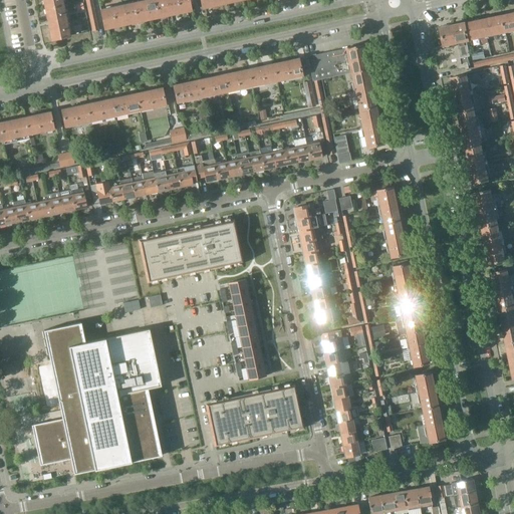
[(61,0),(43,0),(45,9),(63,5),(61,0)]
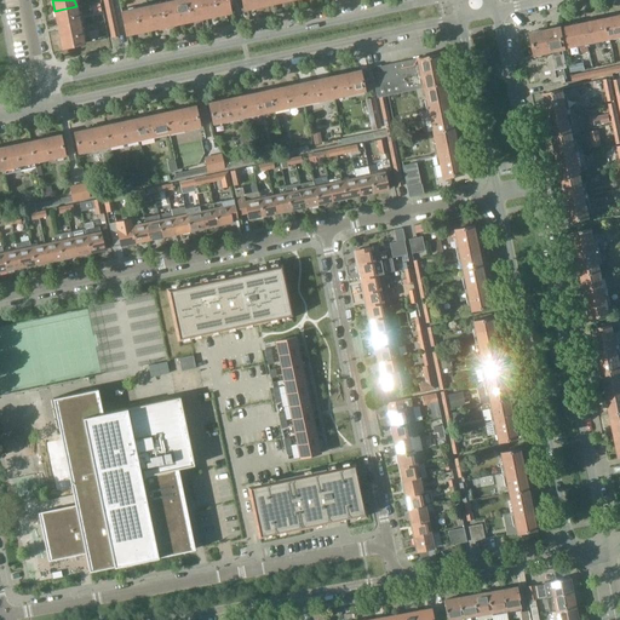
[(173,0),(171,0),(148,5),(153,29),(178,23),(173,0)]
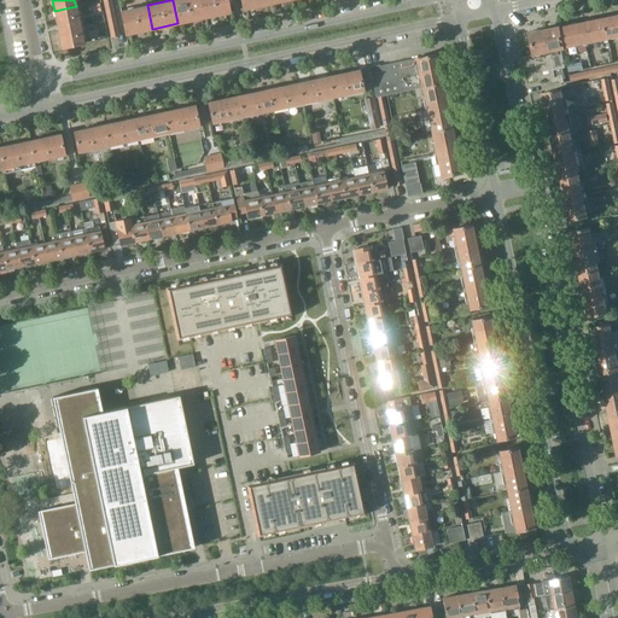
[(199,0),(173,0),(178,23),(203,18),(199,0)]
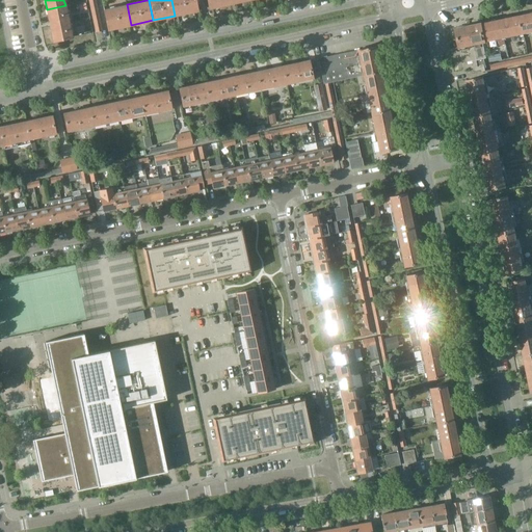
[(194,0),(171,0),(175,16),(197,10),(194,0)]
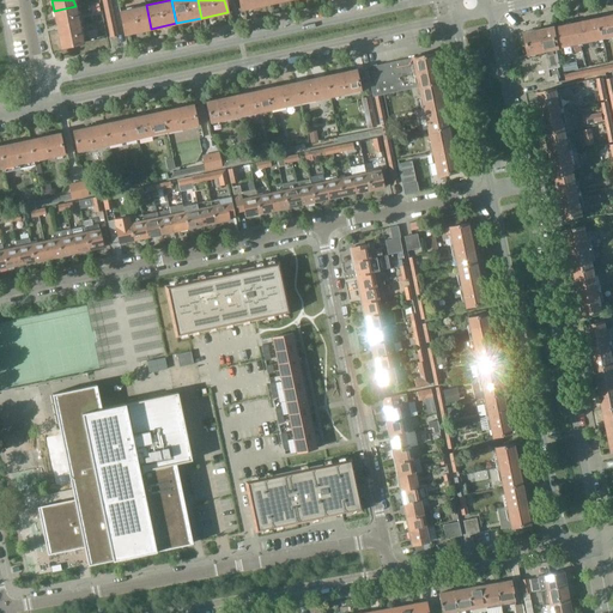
[(146,5),(121,10),(126,34),(151,29),(146,5)]
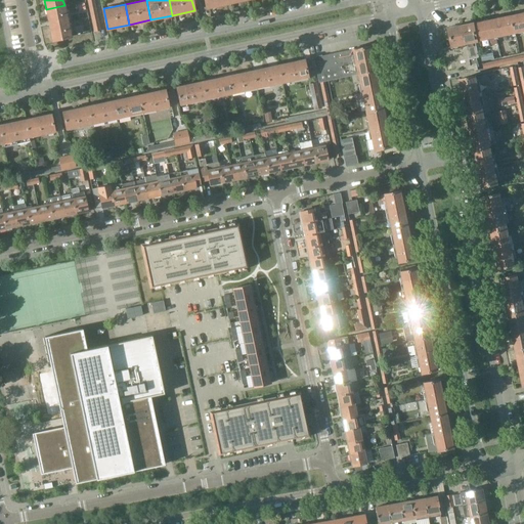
[(64,5),(46,9),(49,23),(50,27),(53,42),(58,40),(57,40),(71,37),(64,5)]
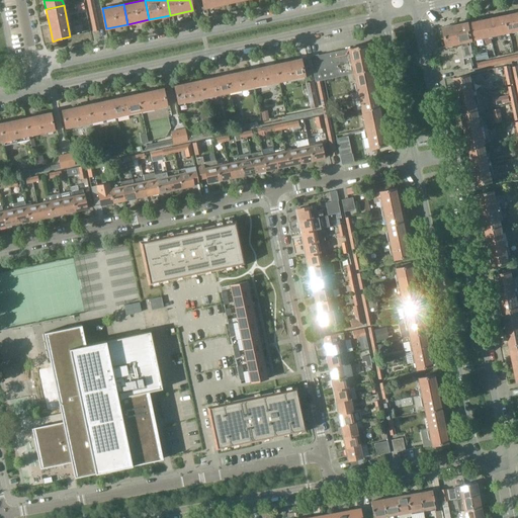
[(517,12),(505,16),(509,32),(517,29),(517,12)]
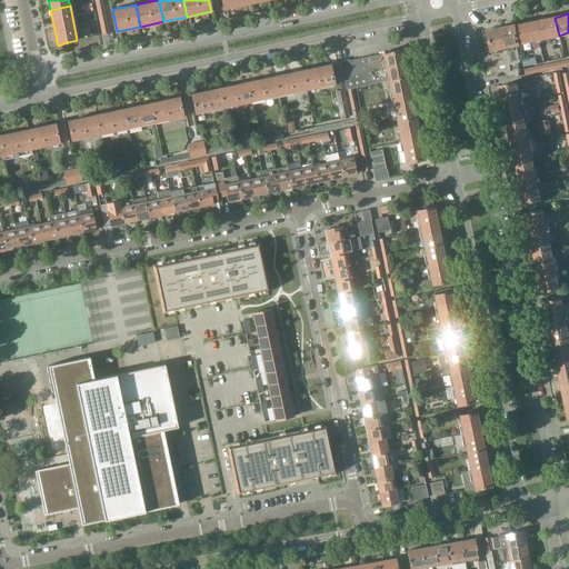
[(532,22),(515,26),(519,45),(532,41),(533,48),(540,47),(539,40),(559,36),(555,18),(538,21),(538,20),(532,21),(532,22)]
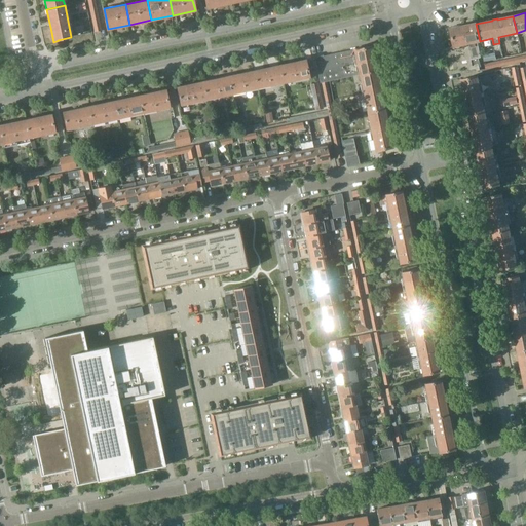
[(476,24),(463,26),(467,44),(473,66),(465,68),(465,71),(476,69),(477,71),(480,71),(480,68),(482,68),(479,58),(481,58),(477,41),(480,41),(476,24)]
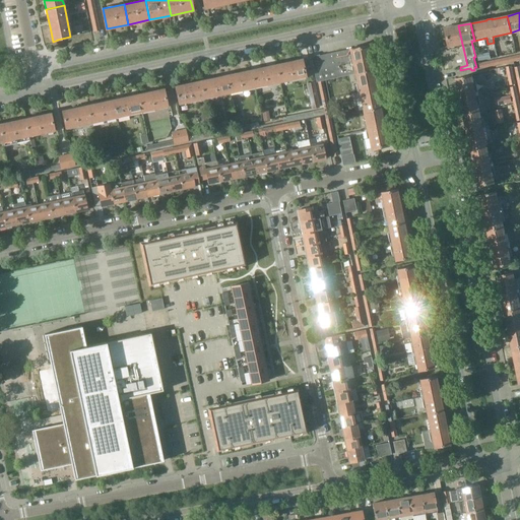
[(458,25),(446,28),(448,38),(450,46),(453,61),(455,68),(460,67),(467,65),(462,44),(458,25)]
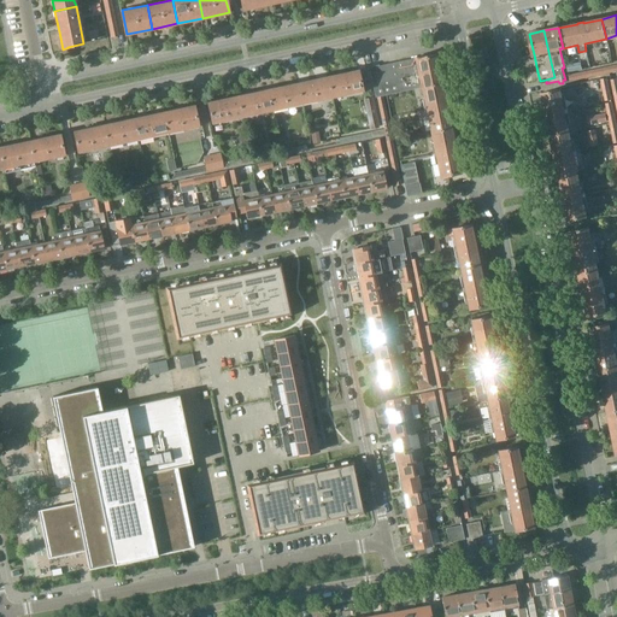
[(424,57),(376,66),(380,82),(439,69),(436,54),(424,57)]
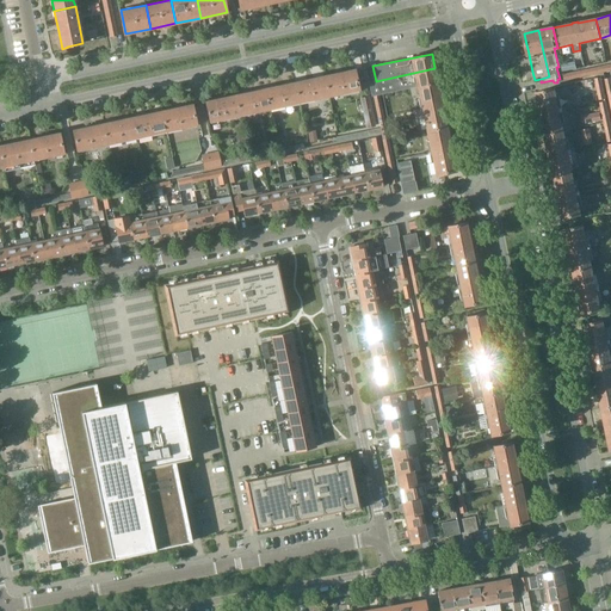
[(372,66),(365,67),(371,91),(372,97),(374,96),(378,96),(412,88),(418,87),(437,82),(438,82),(434,68),(376,81),(372,66)]
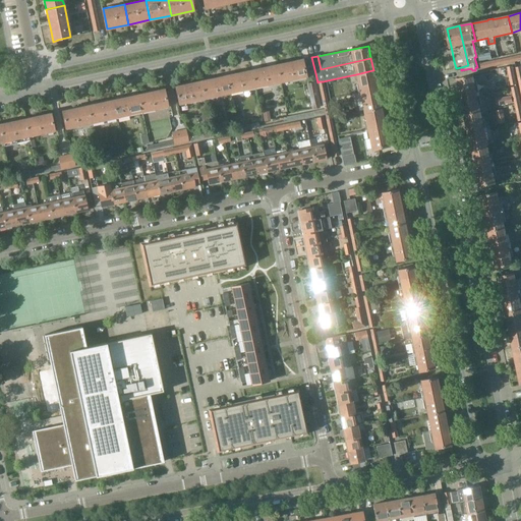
[(285,63),(277,65),(280,81),(305,75),(302,60),(294,61),(285,63)]
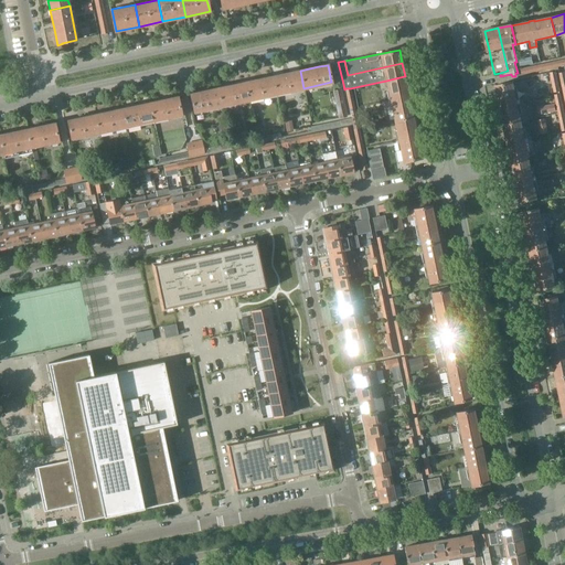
[(281,75),(273,76),(277,94),(304,88),(300,71),(291,73),(281,75)]
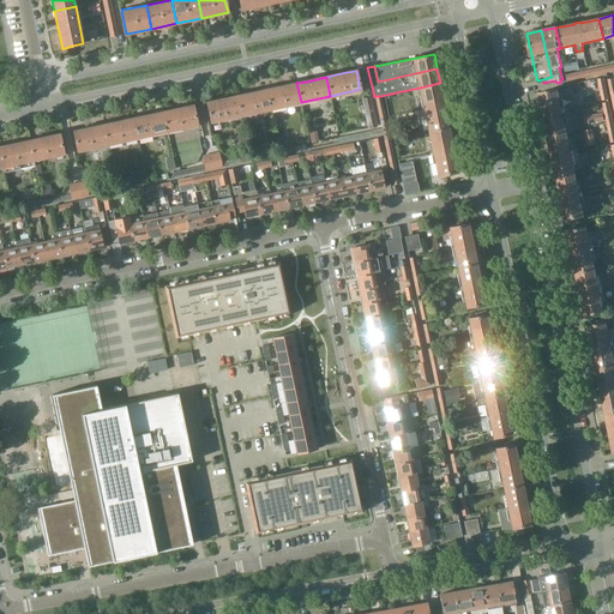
[(603,78),(599,79),(602,101),(608,100),(603,78)]
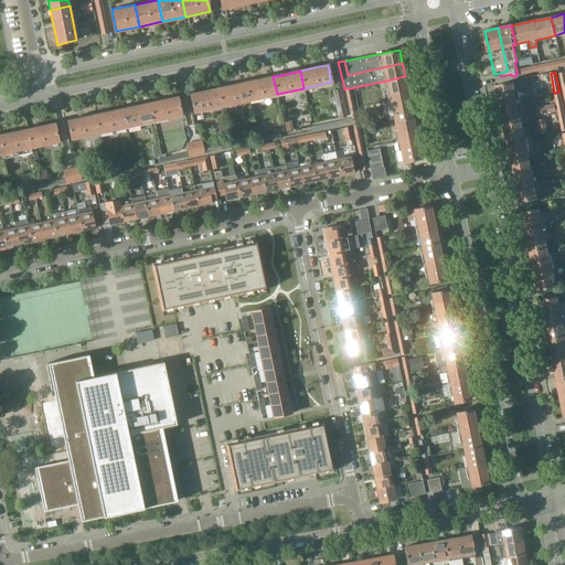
[(255,81),(246,83),(249,100),(277,94),(273,76),(264,78),(255,81)]
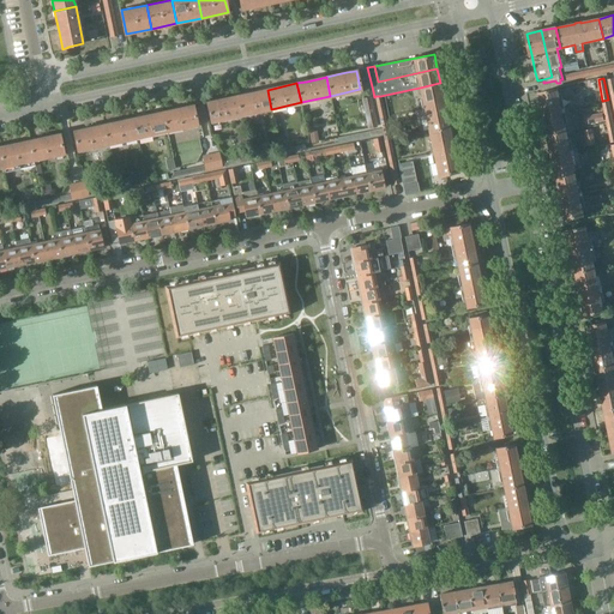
[(420,88),(414,89),(415,96),(421,95),(429,131),(449,127),(444,108),(445,108),(444,102),(443,102),(439,83),(420,88)]
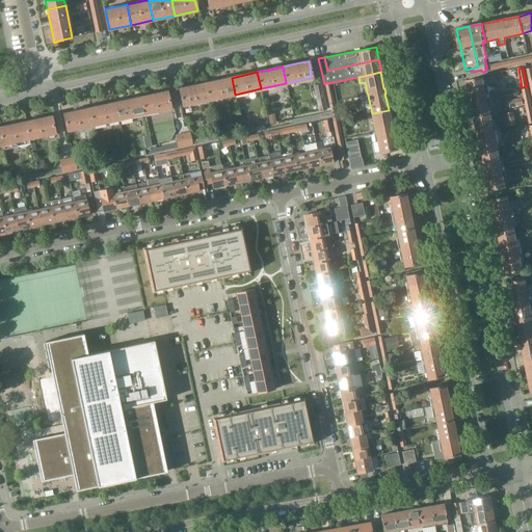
[(472,79),(467,80),(471,97),(470,97),(471,101),(471,102),(472,101),(475,117),(490,113),(483,77),(472,79)]
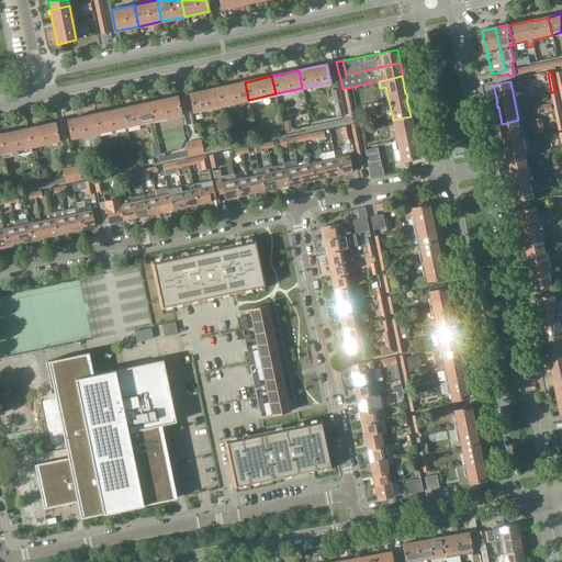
[(226,87),(217,88),(221,105),(248,100),(245,82),(236,83),(235,85),(226,87)]
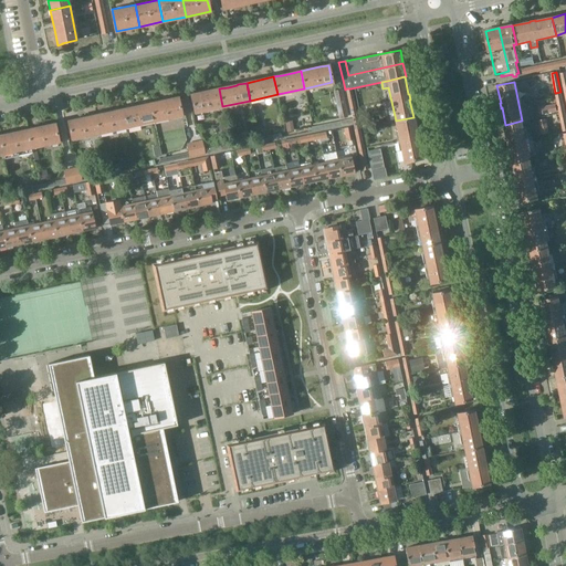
[(200,93),(191,95),(191,96),(195,112),(222,106),(219,88),(210,91),(200,93)]
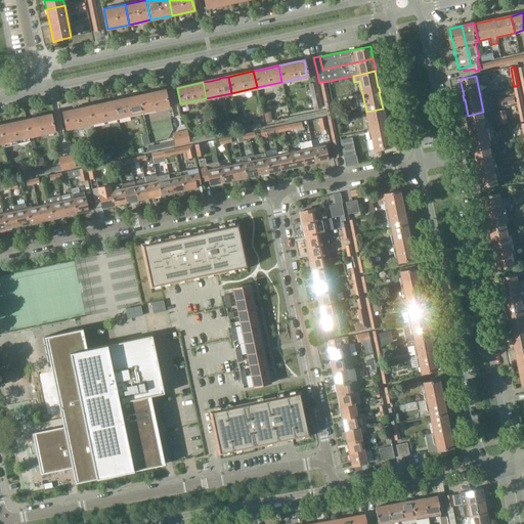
[(315,83),(308,85),(314,111),(321,108),(315,83)]
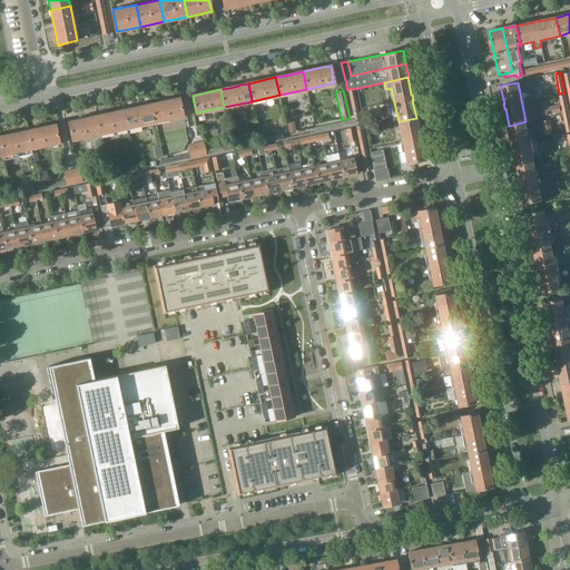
[(564,95),(558,96),(562,114),(569,112),(564,95)]
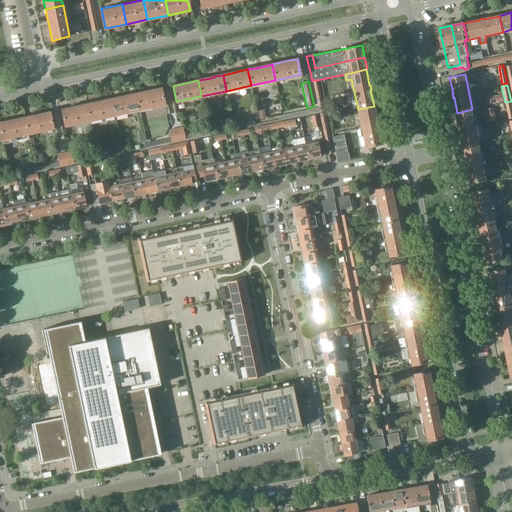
[(144,92),(136,94),(140,109),(164,104),(162,91),(161,88),(153,90),(144,92)]
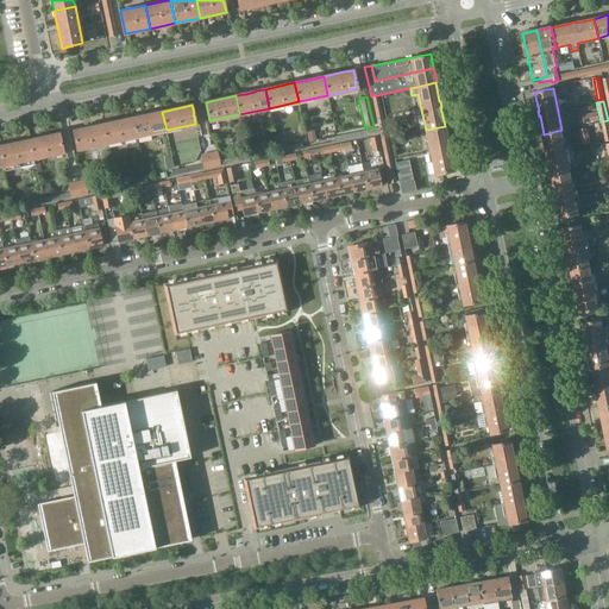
[(143,115),(132,118),(137,137),(167,130),(162,112),(152,113),(143,115)]
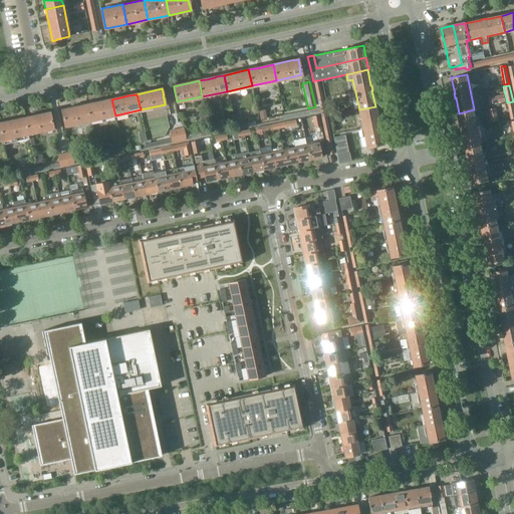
[(503,95),(492,97),(493,103),(506,101),(505,94),(503,95)]
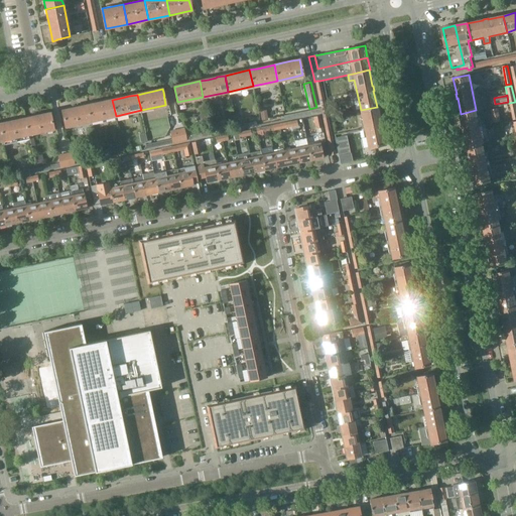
[(96,104),(88,105),(91,121),(116,116),(112,100),(104,102),(96,104)]
